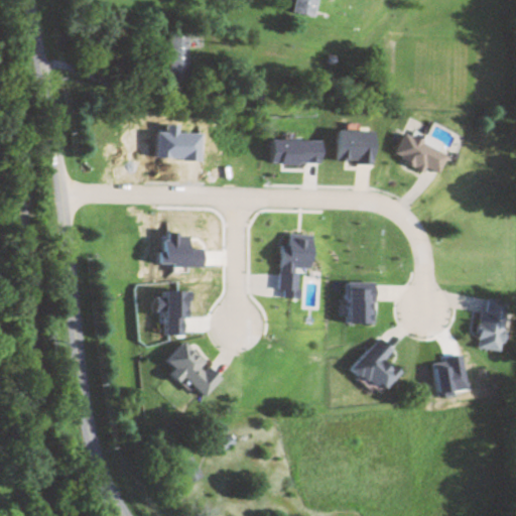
[(293,0),(292,9),(312,16),(316,0),(293,0)]
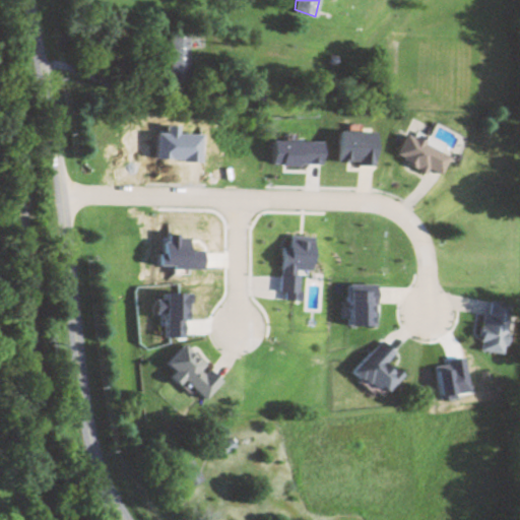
[(188,28),(170,28),(170,81),(188,81),(188,28)]
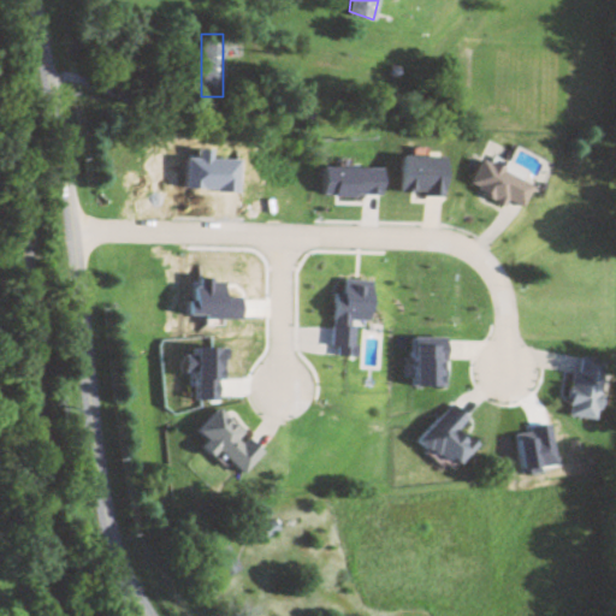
[(479,152),(466,183),(523,207),(537,176),(479,152)]
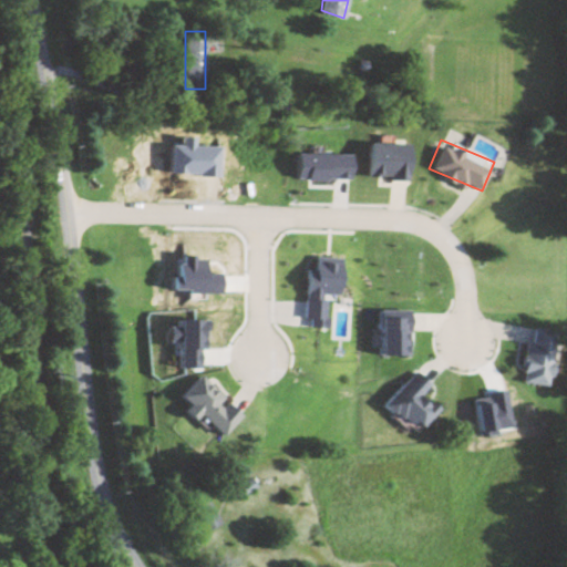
[(523,326),(517,382),(548,385),(554,329),(523,326)]
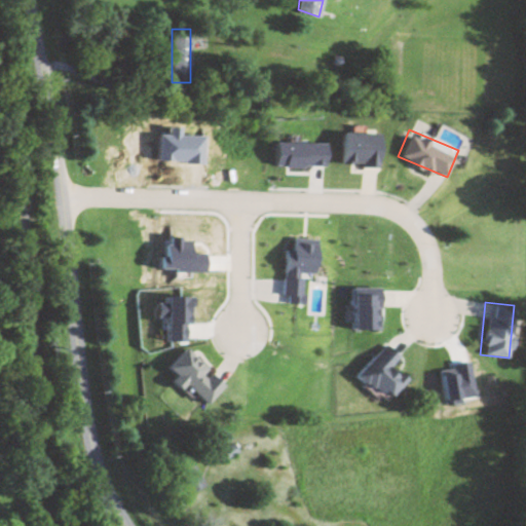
[(390,341),(351,378),(387,405),(416,372),(390,341)]
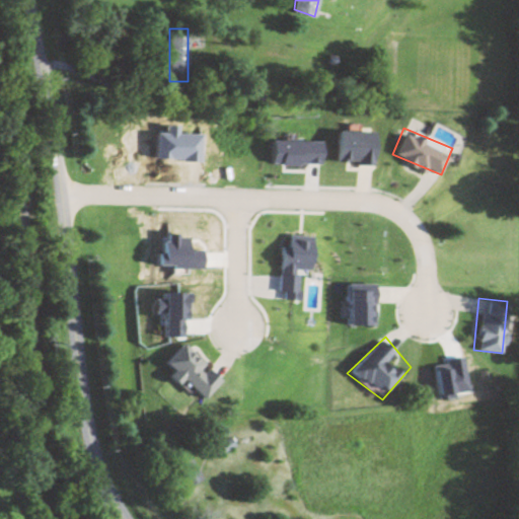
[(170,376),(192,396),(197,391),(206,398),(223,379),(183,344),(167,362),(175,370),(170,376)]
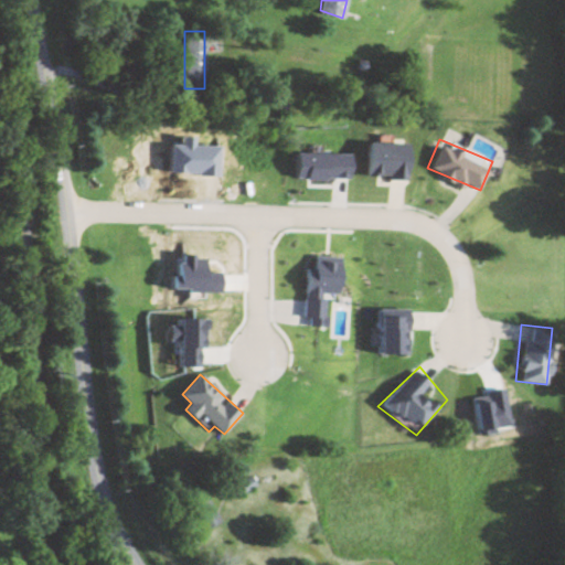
[(257,484),(252,477),(233,488),(238,496),(257,484)]
